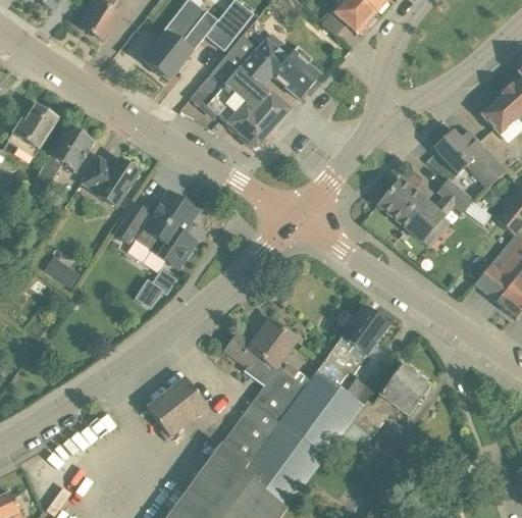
[(39,0),(53,9),(59,0),(39,0)]
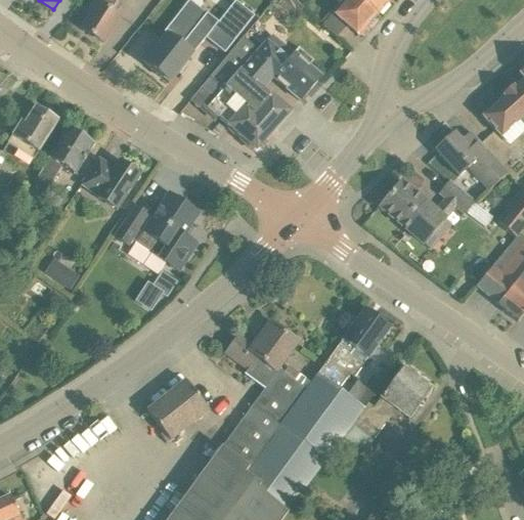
[(113,8),(118,0),(94,0),(88,10),(90,11),(81,27),(103,40),(121,12),(113,8)]
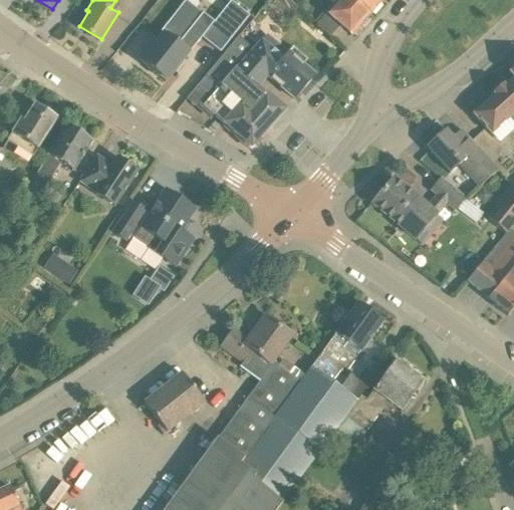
[(300,8),(291,0),(268,0),(266,2),(289,21),(300,8)]
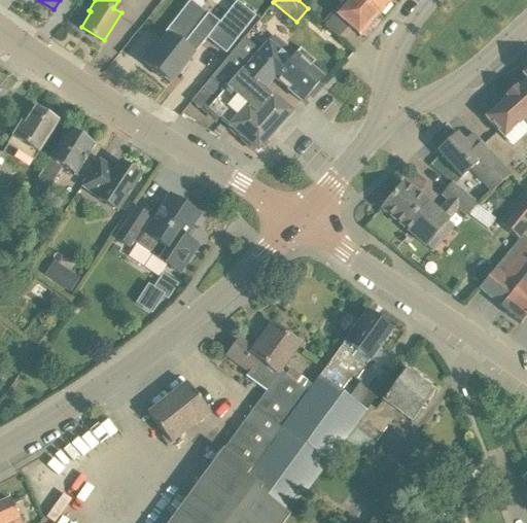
[(360,33),(380,11),(366,0),(344,0),(335,10),(332,8),(322,20),(339,35),(349,24),(360,33)]
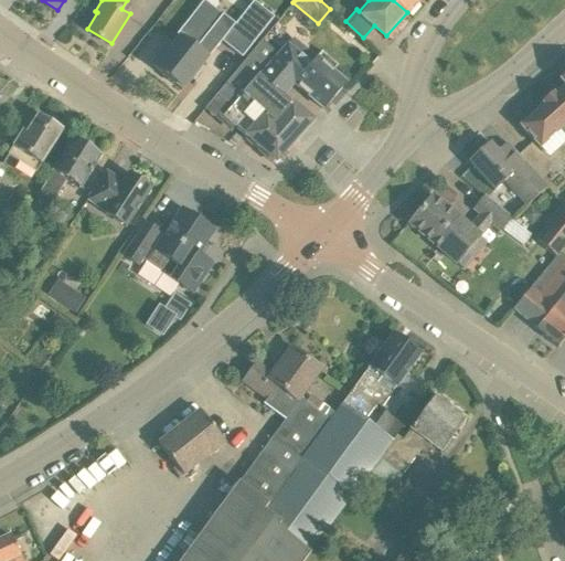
[(393,0),(407,12),(418,0),(393,0)]
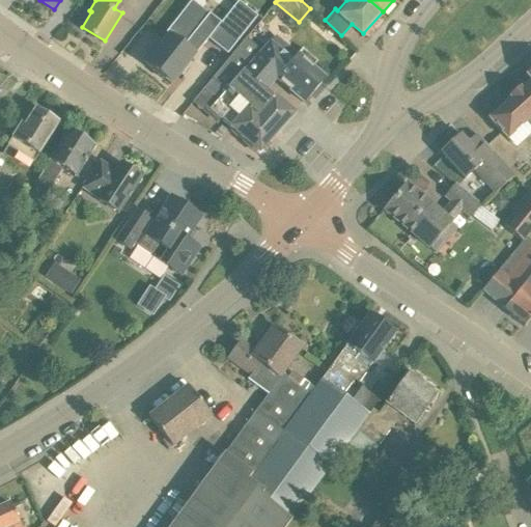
[(195,51),(219,22),(207,12),(183,43),(170,32),(146,62),(171,82),(195,51)]
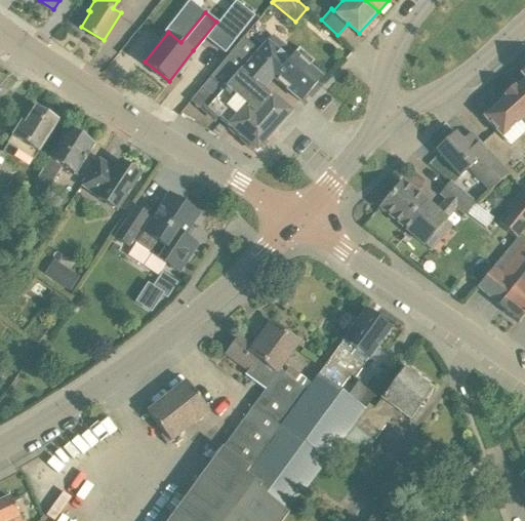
[(309,64),(314,58),(299,46),(294,52),(272,32),(258,47),(259,48),(255,52),(274,68),(271,71),(275,74),(274,75),(300,98),(321,75),(309,64)]
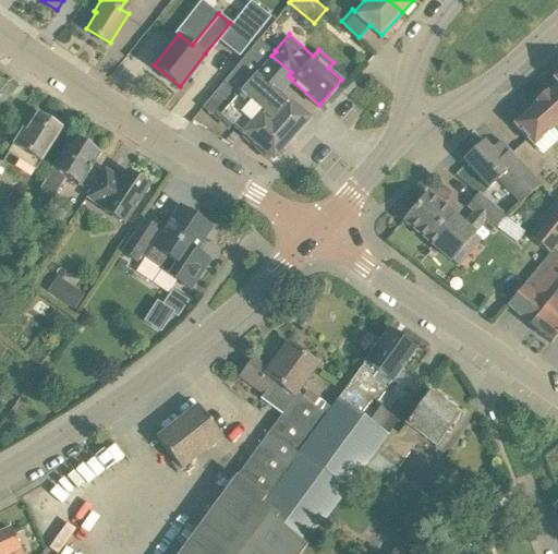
[(276,51),(275,50),(259,37),(215,89),(229,101),(220,111),(273,158),(293,135),(291,133),(306,116),(280,93),(291,80),(292,79),(288,75),(291,72),(271,56),(276,51)]
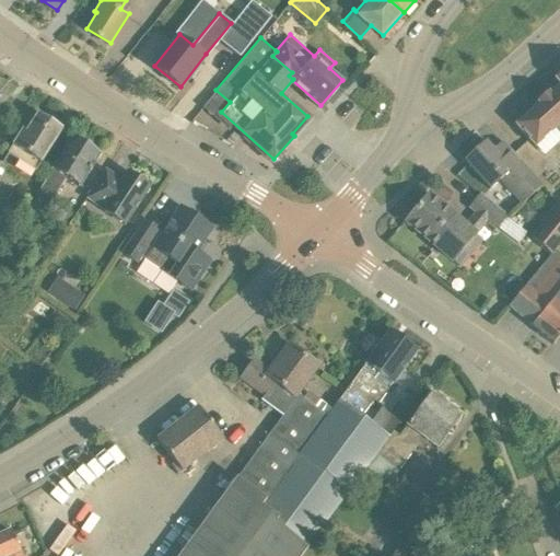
[(559,69),(559,72),(556,76),(559,80),(559,82),(550,92),(548,90),(537,99),(539,101),(516,122),(536,143),(555,126),(559,130),(559,69)]
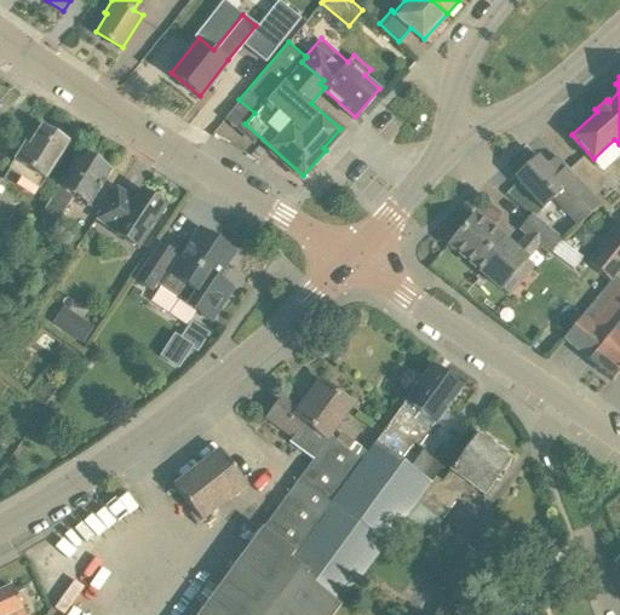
[(36,190),(68,142),(65,139),(67,137),(56,131),(55,133),(41,125),(29,143),(26,141),(9,167),(21,174),(19,178),(36,190)]
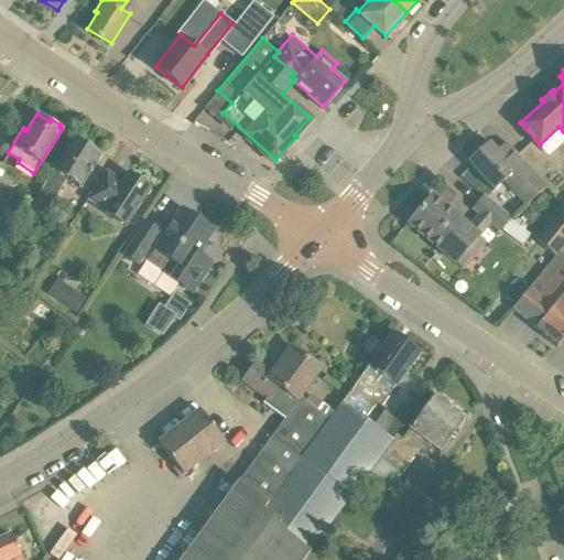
[(79,185),(100,153),(97,151),(97,147),(89,142),(86,144),(73,136),(40,190),(53,197),(66,178),(79,185)]
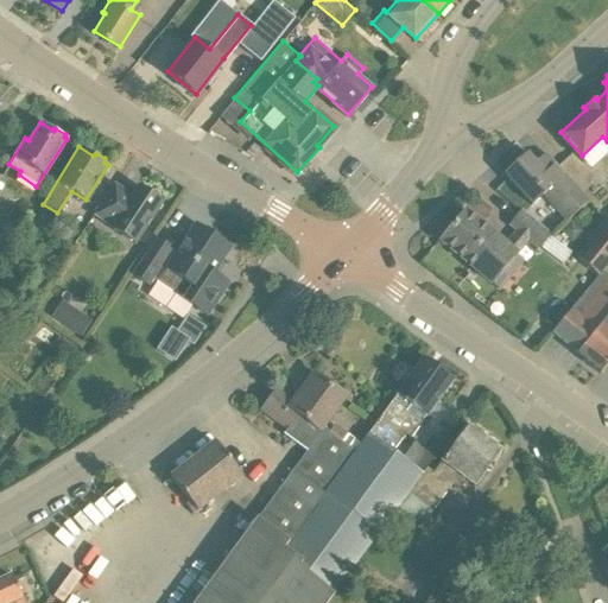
[(589,198),(546,151),(546,150),(536,159),(529,151),(505,171),(533,202),(543,194),(565,220),(589,198)]
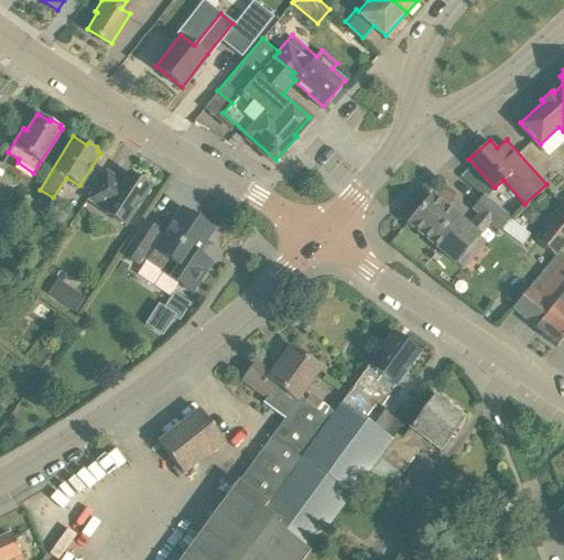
[(0,161),(0,194),(2,196),(14,179),(6,173),(9,168),(0,161)]
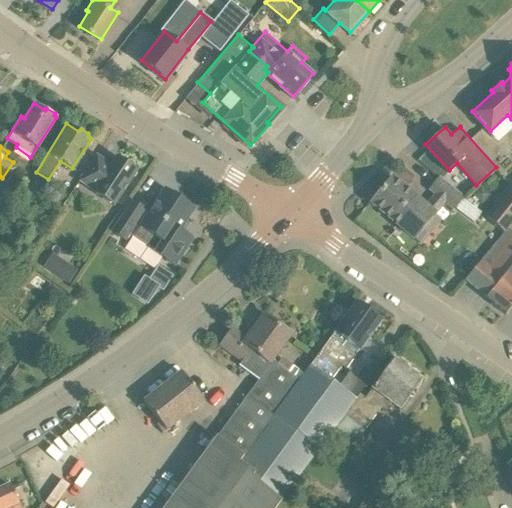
[(113,204),(126,185),(137,169),(116,155),(111,162),(97,153),(79,179),(93,189),(92,190),(113,204)]
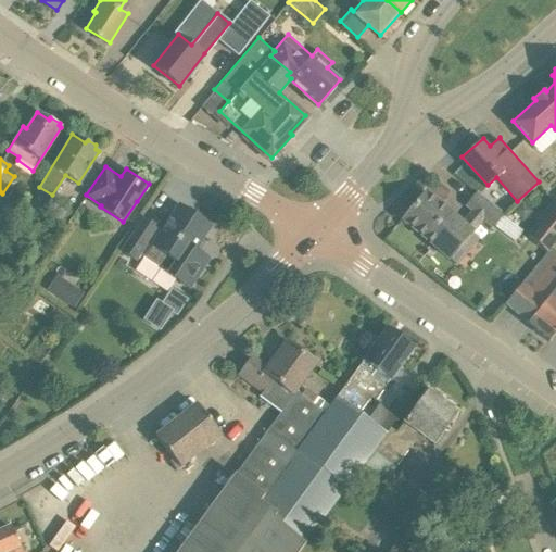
[(474,208),(463,221),(426,190),(403,216),(456,262),(479,235),(474,230),(483,218),(493,227),(504,213),(478,190),(467,202),(474,208)]
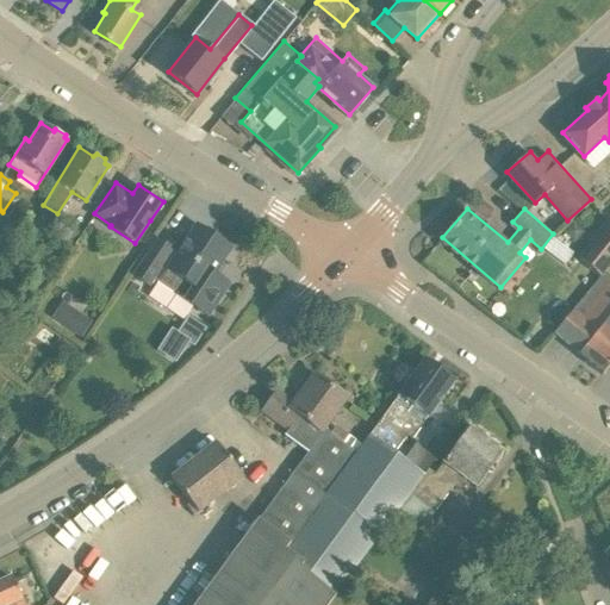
[(605,269),(609,262),(609,218),(578,257),(593,270),(583,282),(590,287),(605,269)]
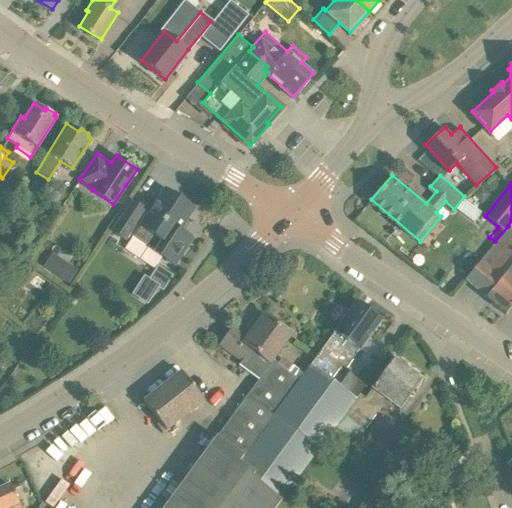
[(473,193),(482,201),(491,192),(481,184),(473,193)]
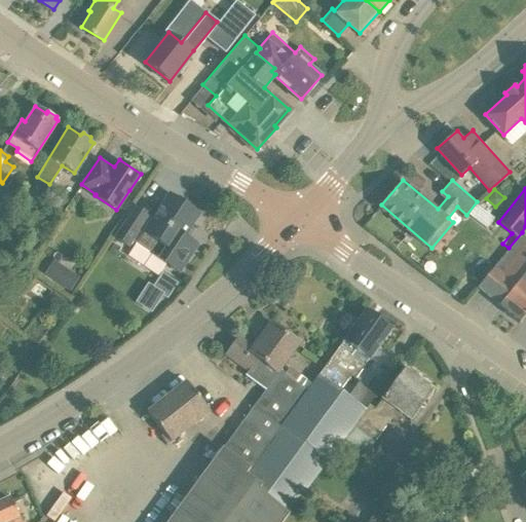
[(184,233),(198,212),(170,192),(154,217),(137,206),(115,234),(129,245),(134,239),(179,269),(197,243),(184,233)]
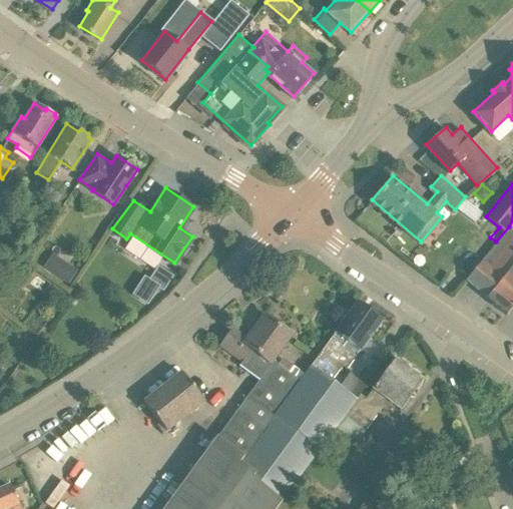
[(512,229),(509,226),(496,241),(466,278),(488,296),(487,296),(507,313),(512,304),(512,229)]
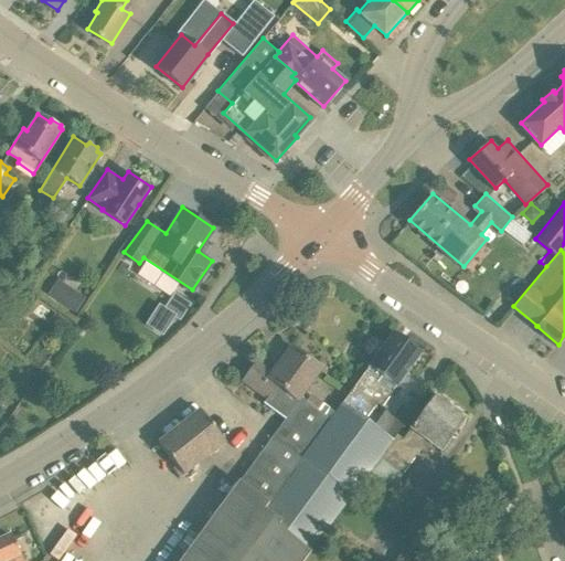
[(75,288),(65,304),(76,310),(86,296),(75,288)]
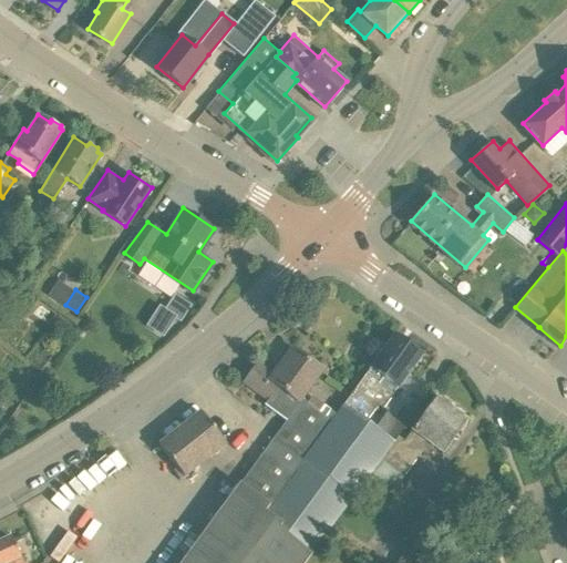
[(191,304),(174,293),(165,306),(181,317),(191,304)]
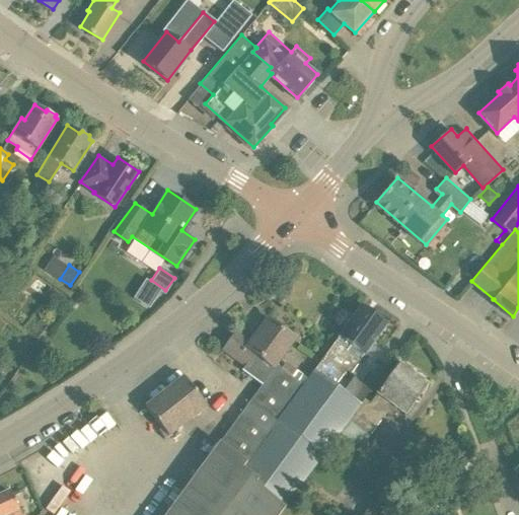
[(363,354),(365,352),(386,321),(362,303),(339,336),(315,367),(337,382),(346,369),(351,372),(360,359),(347,350),(350,345),(363,354)]
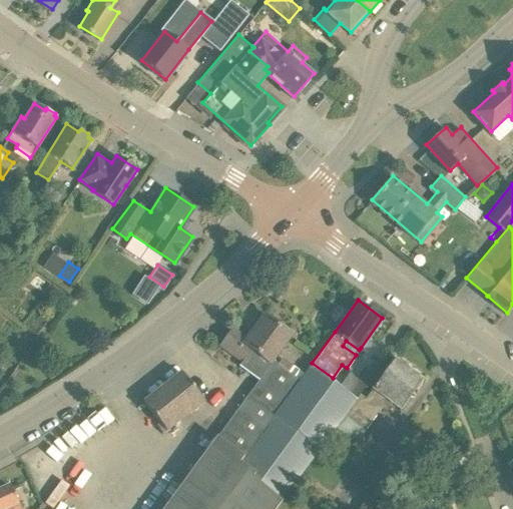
[(272,358),(279,349),(291,332),(267,315),(257,329),(255,328),(248,338),(233,327),(221,344),(242,359),(239,363),(258,376),(272,358)]
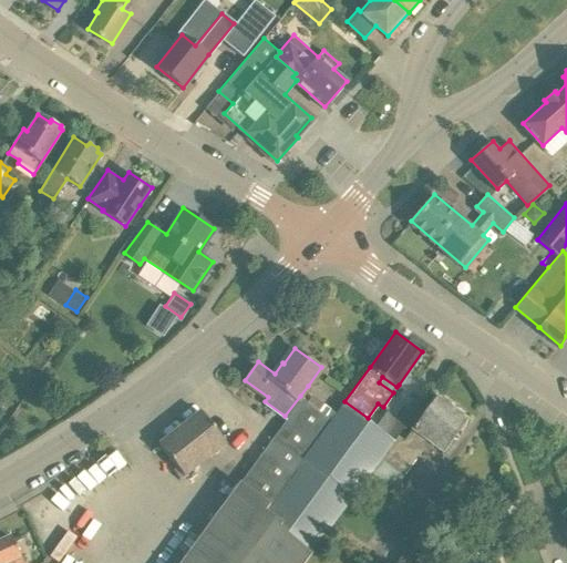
[(323,401),(323,402),(312,395),(307,401),(302,397),(179,562),(303,562),(305,562),(311,553),(310,552),(352,494),(353,494),(381,456),(393,439),(382,431),(367,420),(368,418),(344,401),(338,411),(323,401)]
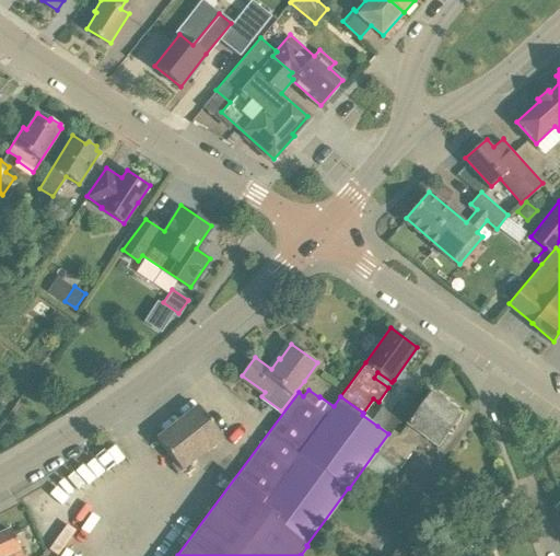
[(424,433),(439,444),(461,414),(444,402),(444,395),(438,391),(432,393),(430,392),(399,433),(393,429),(389,435),(388,433),(376,450),(399,467),(424,433)]
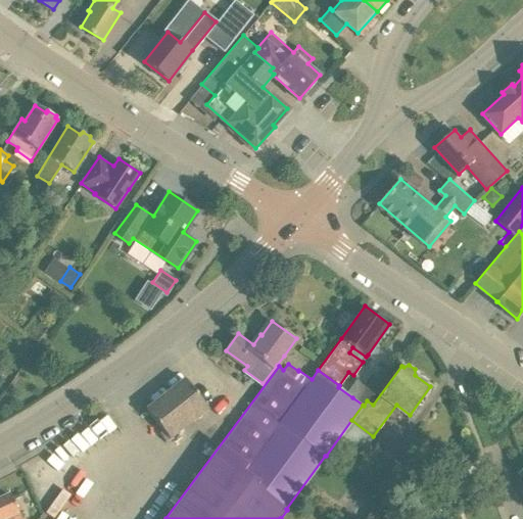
[(208,407),(190,383),(186,377),(147,408),(170,436),(208,407)]
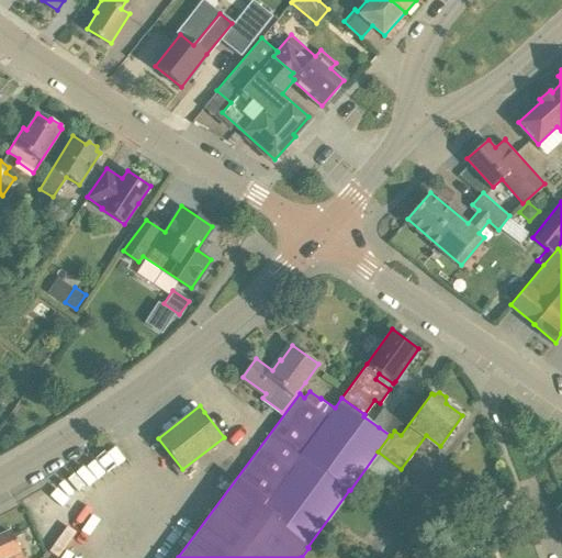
[(391,411),(379,427),(390,435),(402,419),(391,411)]
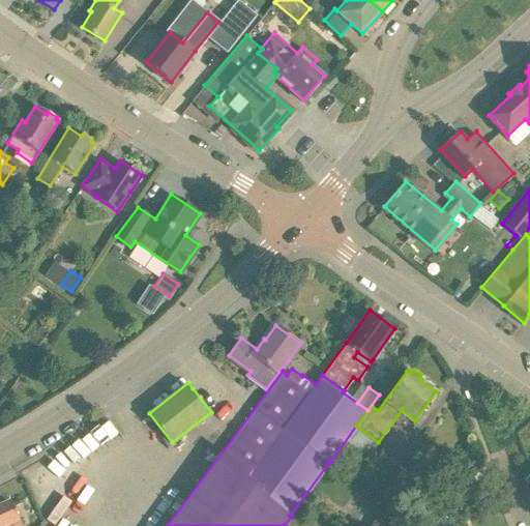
[(21,520),(19,518),(10,499),(0,503),(0,525),(2,525),(5,525),(24,525),(22,520),(21,520)]
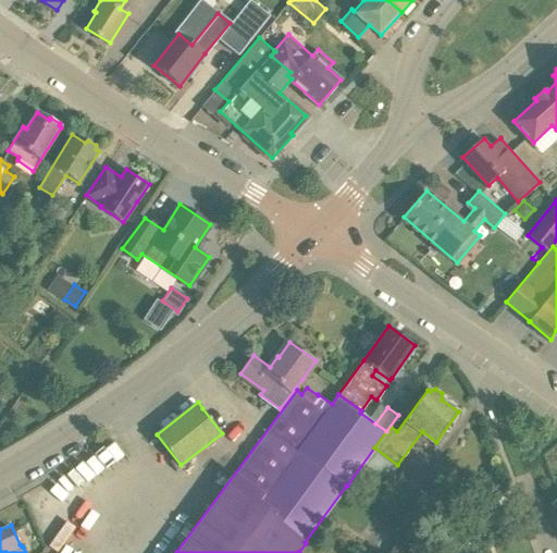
[(420,552),(399,537),(387,552),(420,552)]
